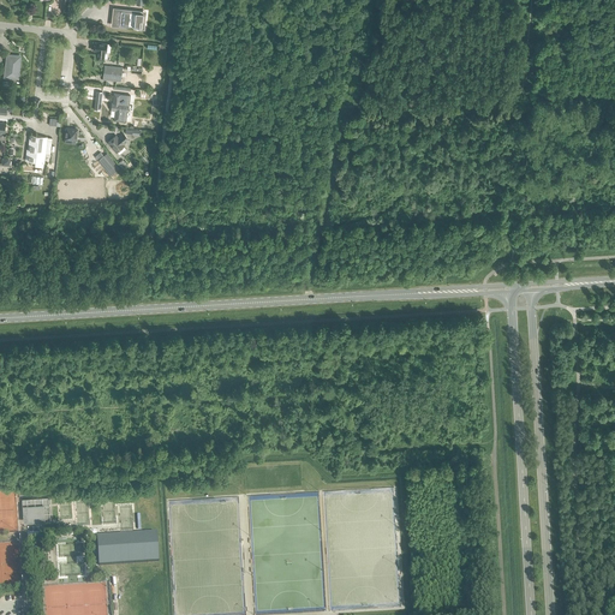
[(120,25),(142,28),(143,13),(121,11),(120,25)]
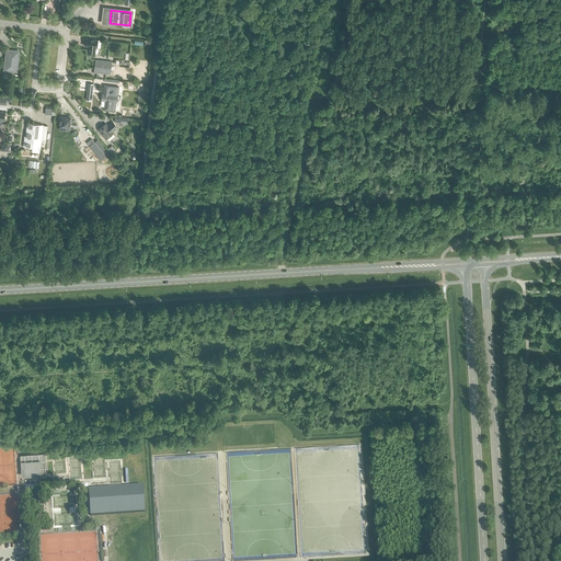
[(95,47),(96,48),(98,44),(98,41),(87,38),(86,46),(89,47),(89,49),(88,53),(94,54),(95,47)]
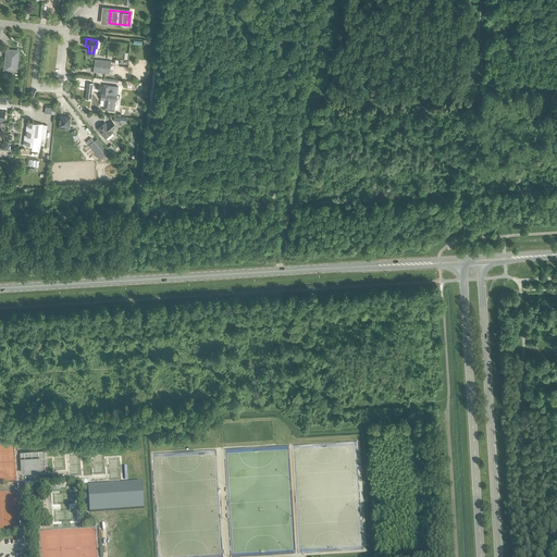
[(8,71),(16,72),(17,62),(16,61),(17,56),(17,54),(19,52),(17,51),(16,50),(14,50),(10,50),(9,57),(8,58),(5,58),(4,66),(3,67),(3,69),(4,70),(5,71),(7,71),(8,71)]
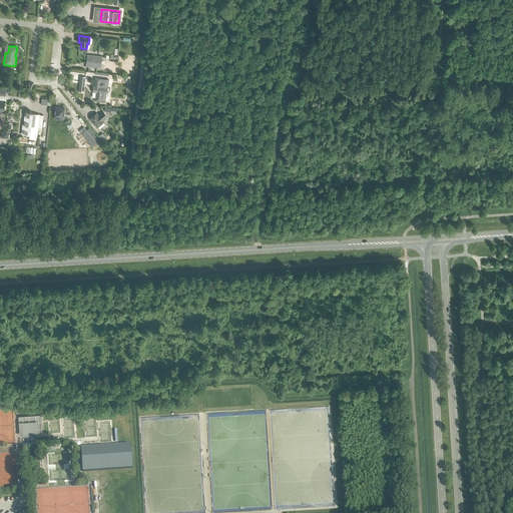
[(85,66),(100,68),(102,56),(87,54),(85,66)]
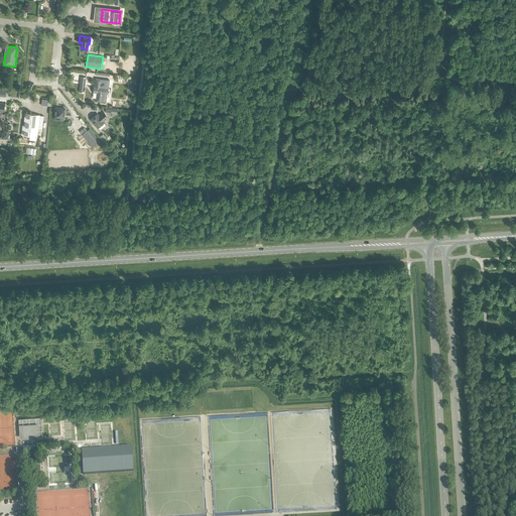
[(94,86),(93,93),(97,93),(96,101),(102,102),(103,94),(104,94),(104,88),(100,87),(101,79),(96,79),(95,86),(94,86)]
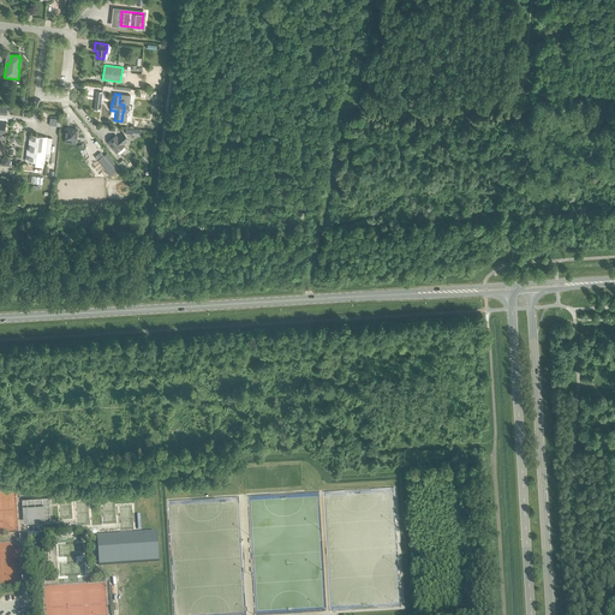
[(66,129),(66,132),(65,133),(65,136),(65,137),(65,139),(66,139),(67,141),(70,141),(70,139),(75,141),(76,137),(76,138),(77,130),(66,129)]
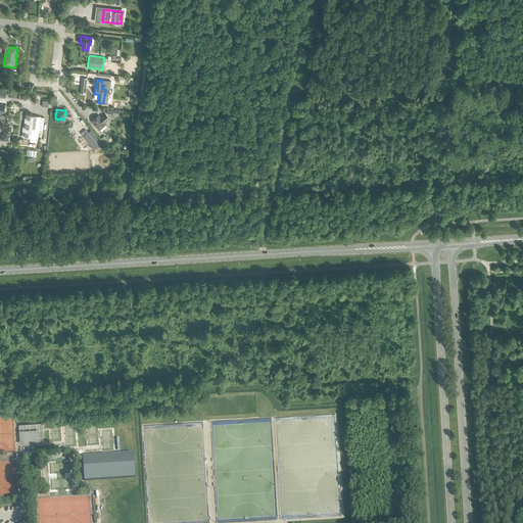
[(98,115),(92,121),(99,130),(99,129),(101,132),(107,127),(105,125),(105,124),(104,123),(109,119),(105,113),(100,117),(98,115)]
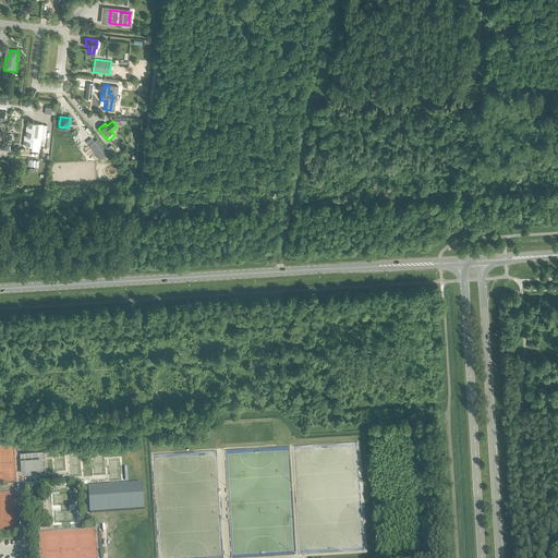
[(28,147),(40,148),(41,138),(43,128),(43,124),(27,122),(25,136),(29,136),(28,147)]
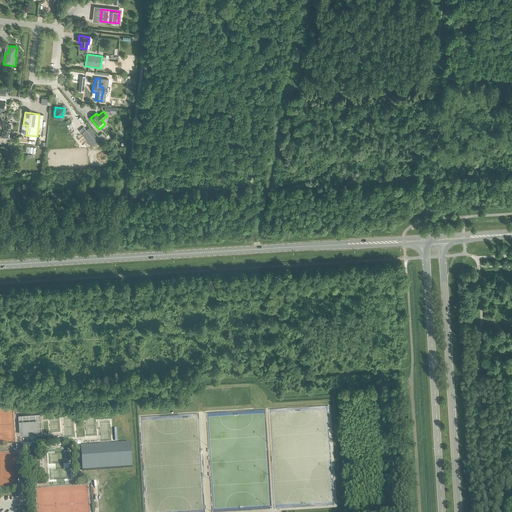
[(18,416),(19,421),(22,421),(23,432),(37,431),(37,434),(42,433),(41,414),(18,416)]
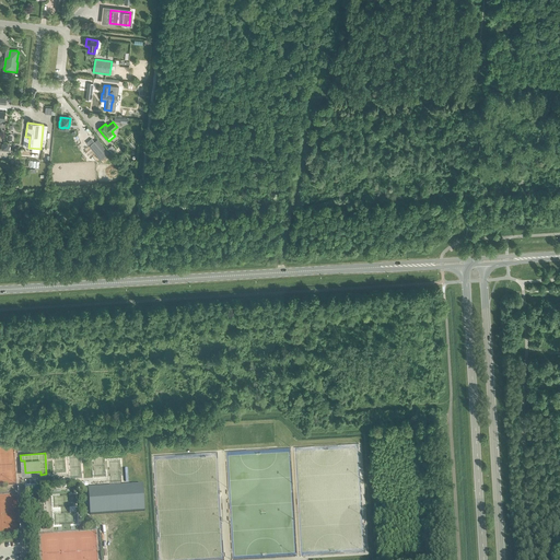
[(143,485),(89,488),(90,514),(144,511),(143,485)]
